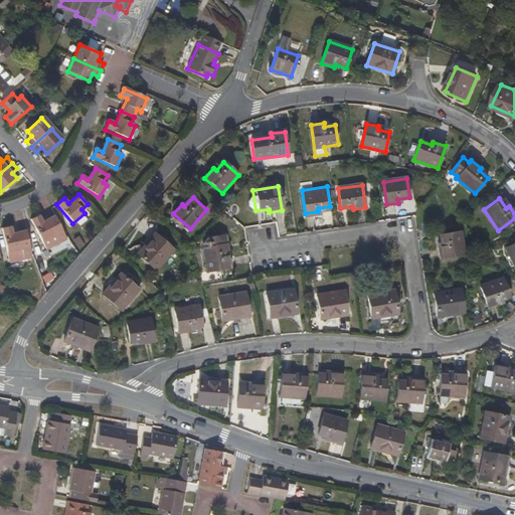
[(47,251),(69,240),(61,228),(54,215),(42,221),(39,215),(30,219),(47,251)]
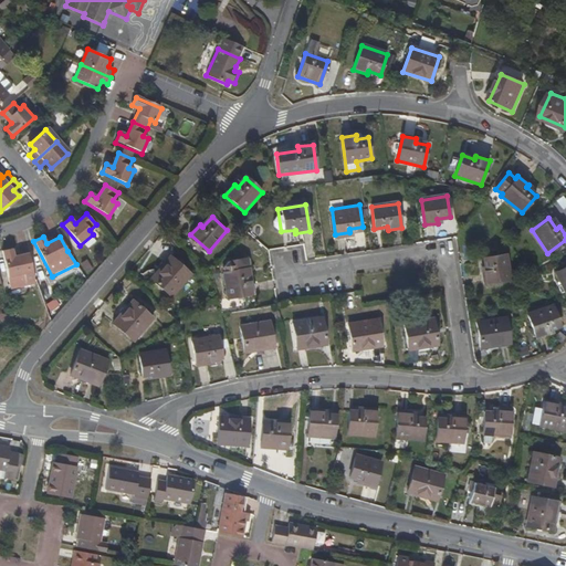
[(2,251),(10,291),(38,285),(32,270),(28,253),(14,257),(12,249),(2,251)]
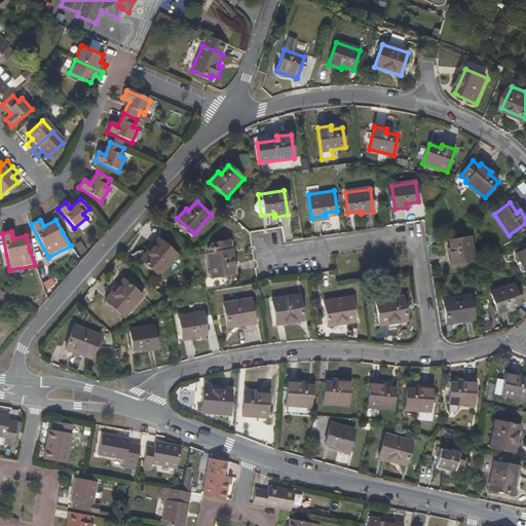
[(448,252),(450,265),(473,261),(468,236),(449,239),(451,251),(448,252)]
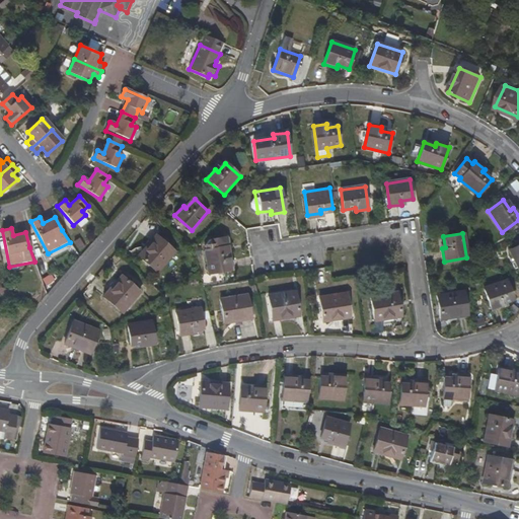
[(157,273),(174,252),(156,236),(138,256),(157,273)]
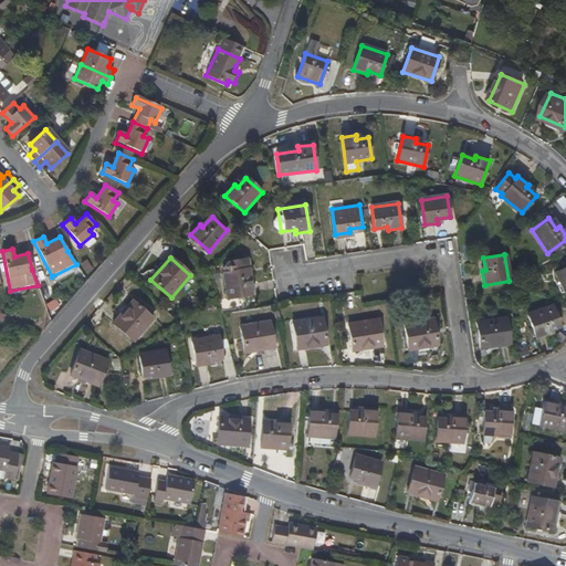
[(245,266),(223,271),(228,299),(253,294),(251,279),(248,280),(245,266)]
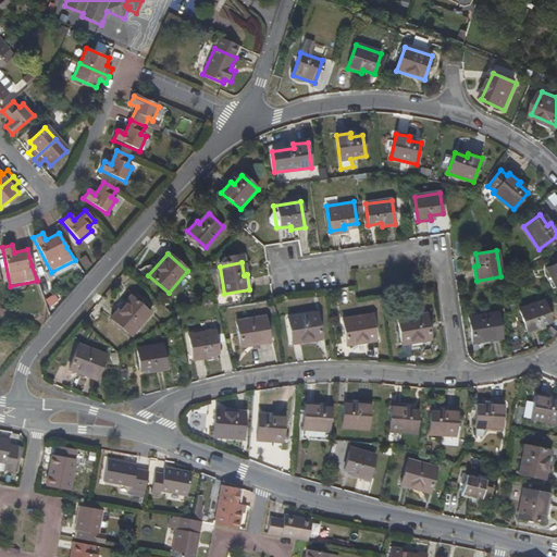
[(556,262),(544,269),(556,295),(556,294),(556,262)]
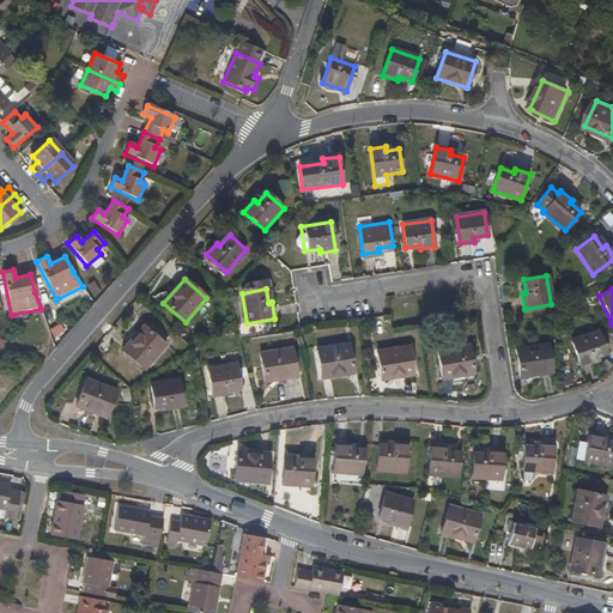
[(145,368),(165,344),(144,326),(123,349),(145,368)]
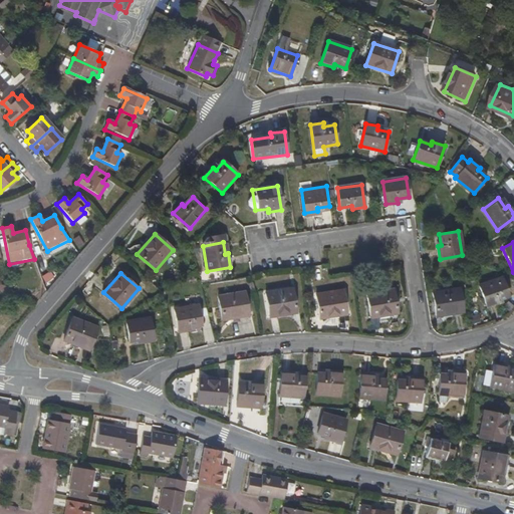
[(506,295),(501,277),(479,284),(486,305),(497,302),(496,299),(506,295)]
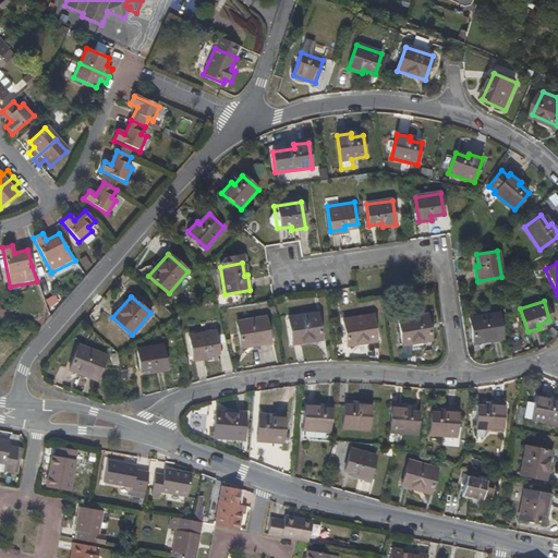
[(502,339),(498,313),(470,317),(473,343),(502,339)]
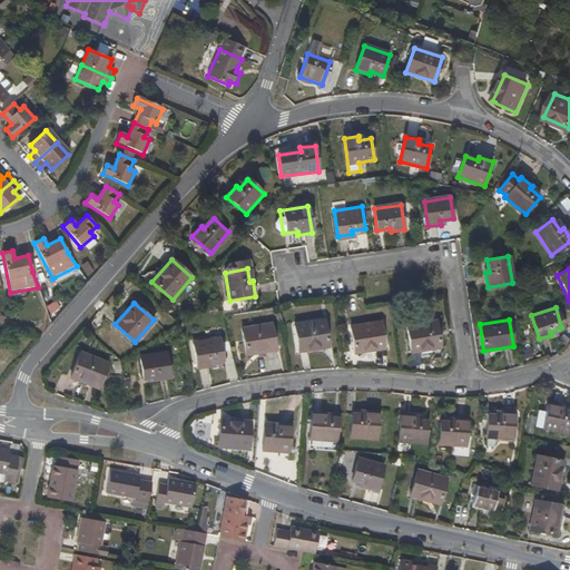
[(326,347),(322,321),(294,325),(298,352),(326,347)]
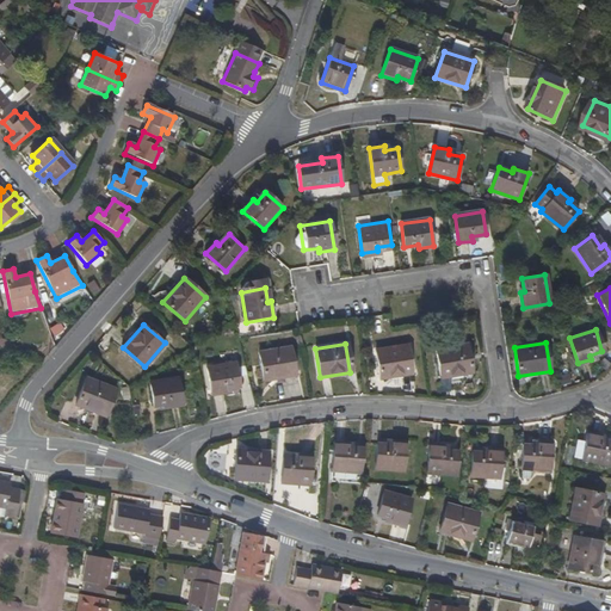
[(471,374),(467,345),(437,350),(442,378),(471,374)]
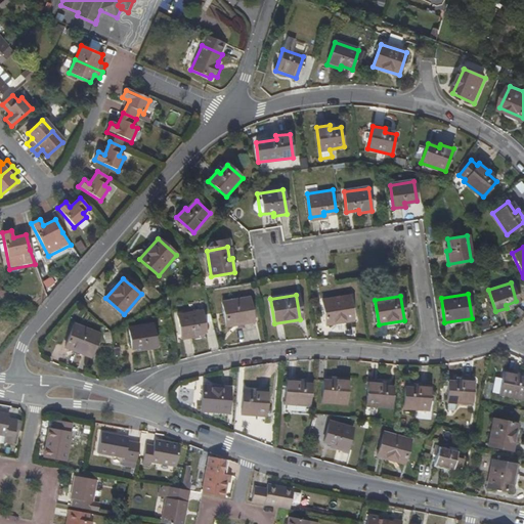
[(353,320),(349,297),(322,301),(326,324),(353,320)]
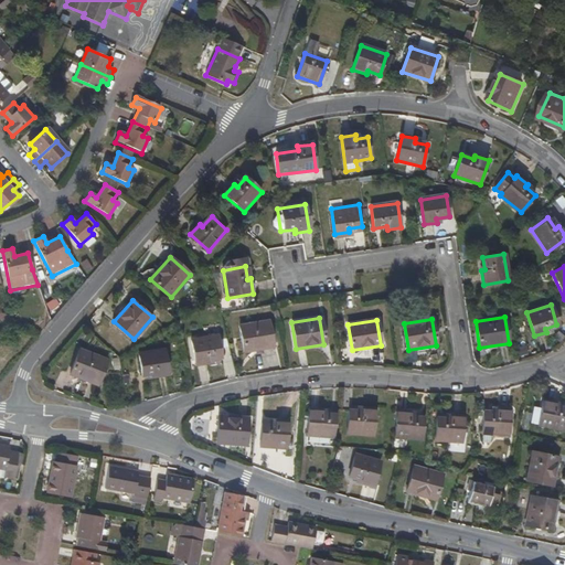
[(273,347),(268,321),(241,327),(244,352),(273,347)]
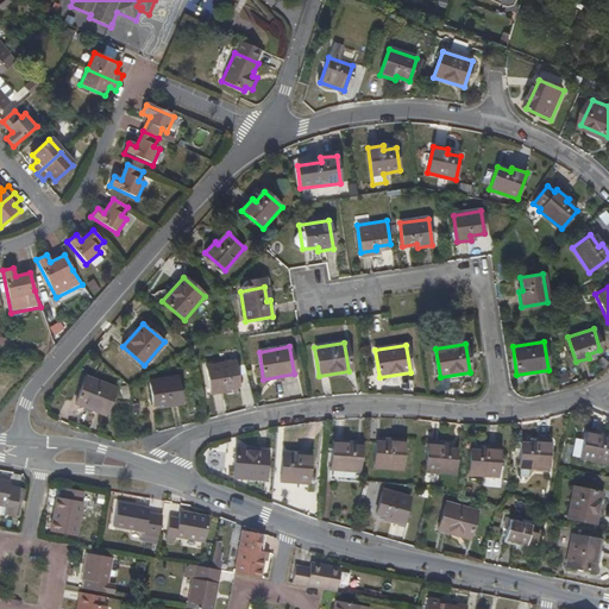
[(238,387),(236,364),(207,368),(211,395),(226,393),(225,389),(238,387)]
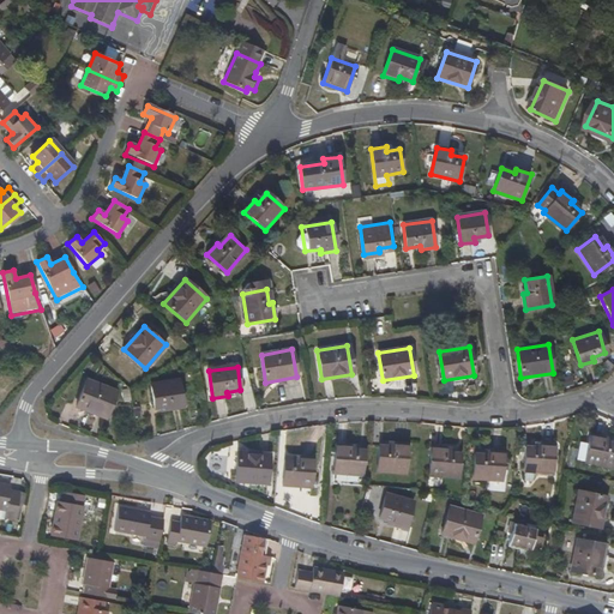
[(181,407),(178,379),(149,383),(151,405),(164,404),(166,408),(181,407)]
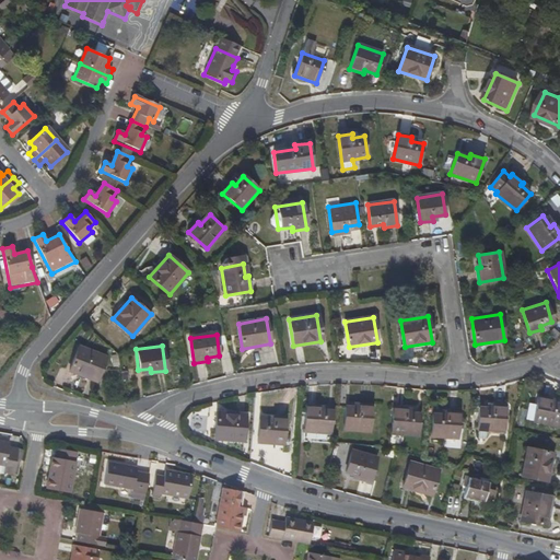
[(96,382),(106,358),(79,347),(70,371),(96,382)]
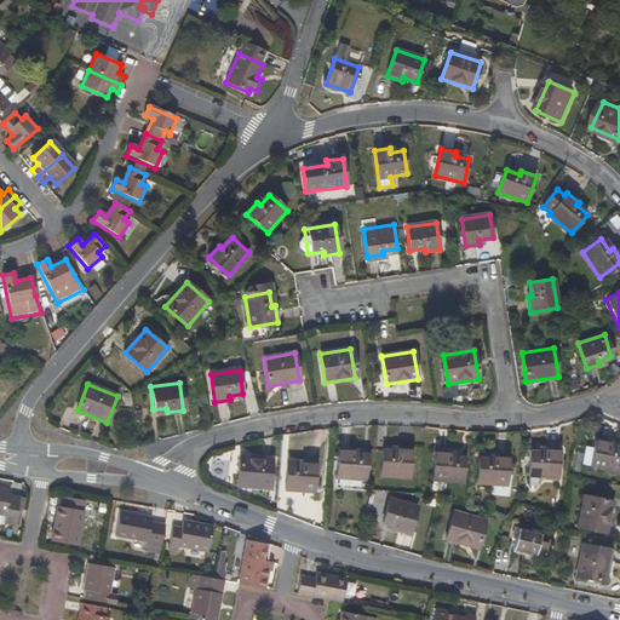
[(619,472),(619,448),(612,447),(612,443),(596,440),(591,466),(619,472)]
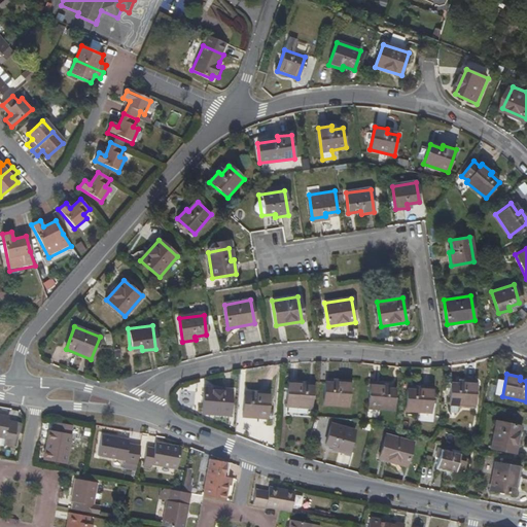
[(325,384),(324,403),(351,406),(352,381),(339,380),(339,384),(325,384)]
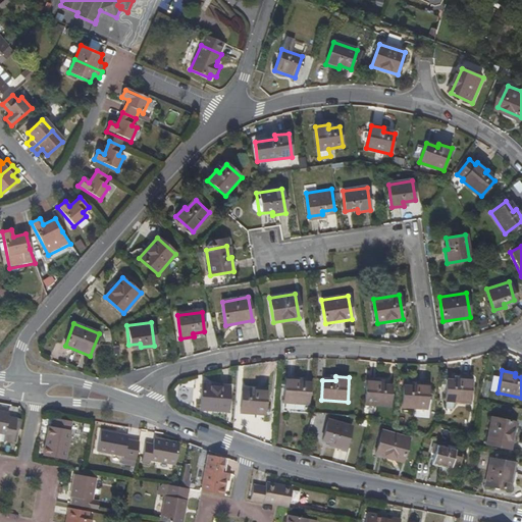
[(447,380),(445,401),(469,403),(471,378),(459,377),(459,381),(447,380)]
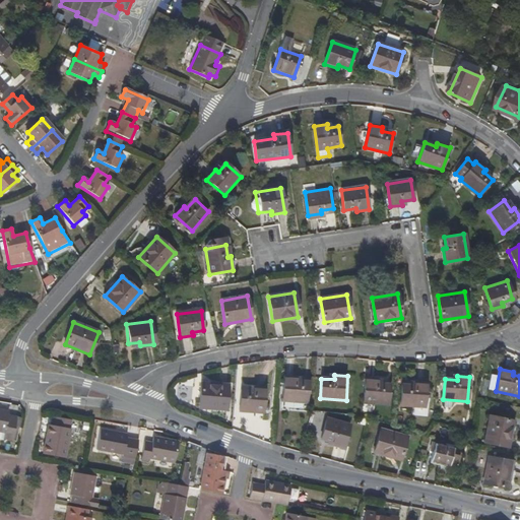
[(284,377),(282,400),(307,402),(308,384),(297,383),(297,378),(284,377)]
